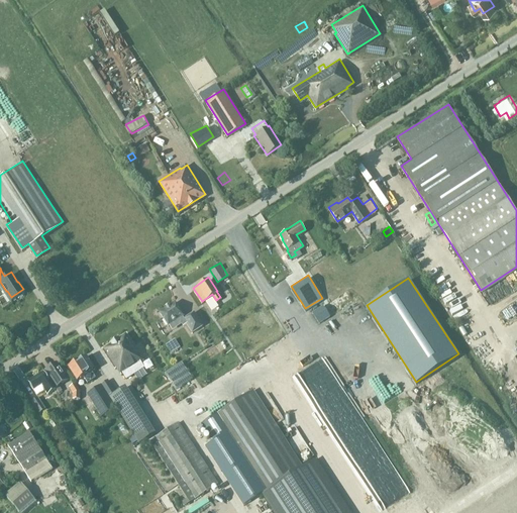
[(184,314),(175,299),(159,309),(170,325),(172,324),(171,322),(184,314)]
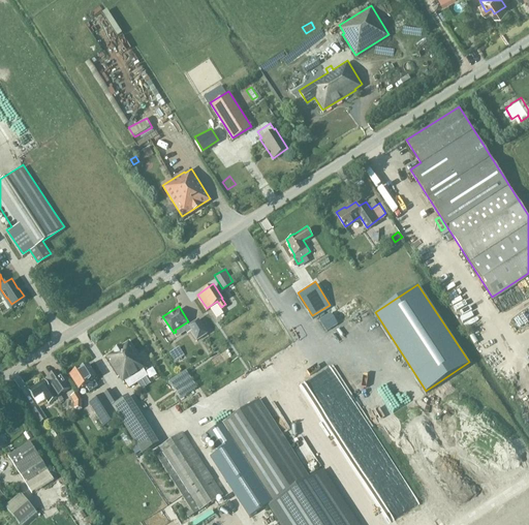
[(518,320),(525,314),(519,306),(511,312),(518,320)]
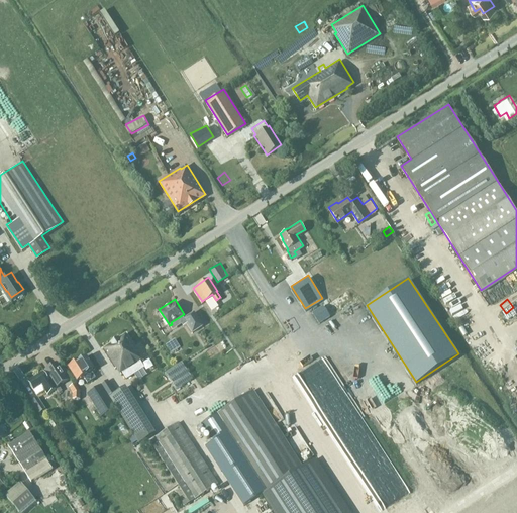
[(330,314),(323,303),(312,310),(319,321),(330,314)]
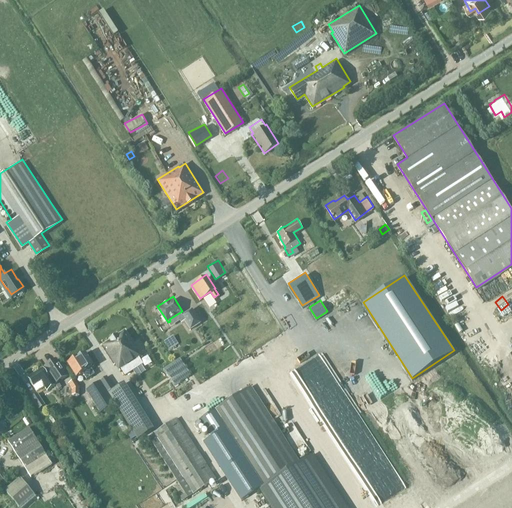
[(200,320),(191,307),(181,313),(190,327),(200,320)]
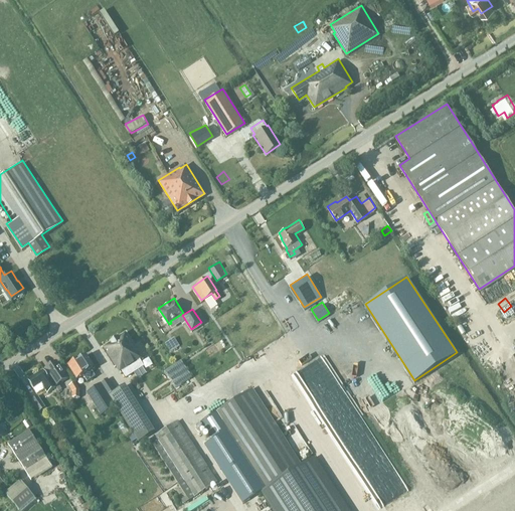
[(126,374),(133,369),(130,365),(140,358),(139,357),(142,355),(125,330),(101,345),(114,365),(116,364),(120,371),(123,370),(126,374)]
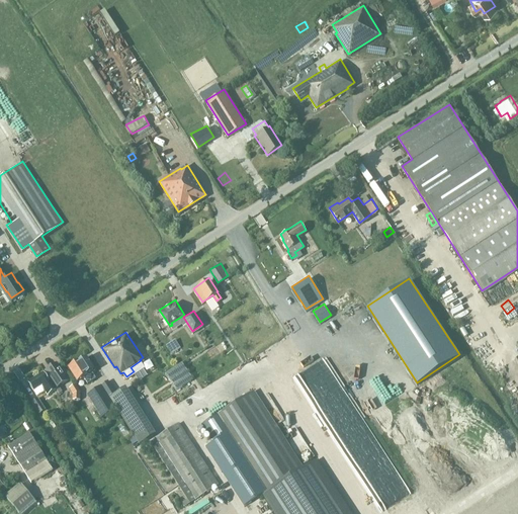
[(217,336),(205,344),(210,351),(222,343),(217,336)]
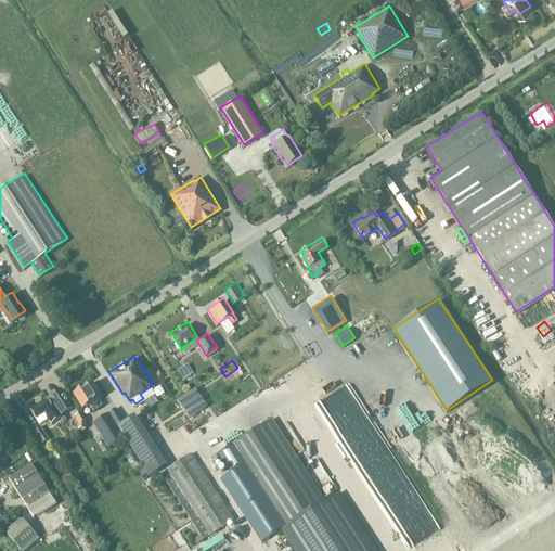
[(178,368),(183,375),(193,369),(188,361),(178,368)]
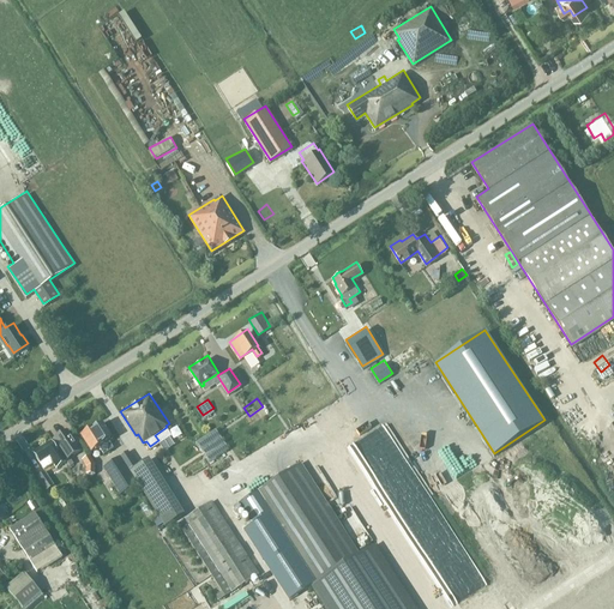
[(107,439),(112,435),(102,420),(80,433),(91,450),(98,445),(103,451),(112,446),(107,439)]
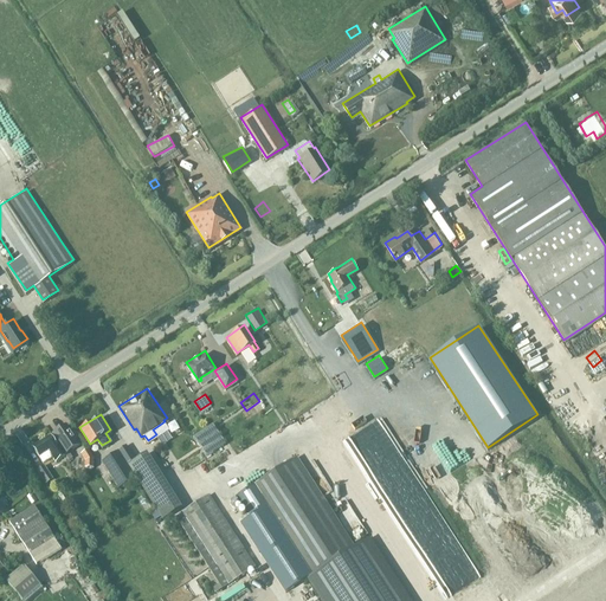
[(213,421),(193,434),(206,453),(226,440),(213,421)]
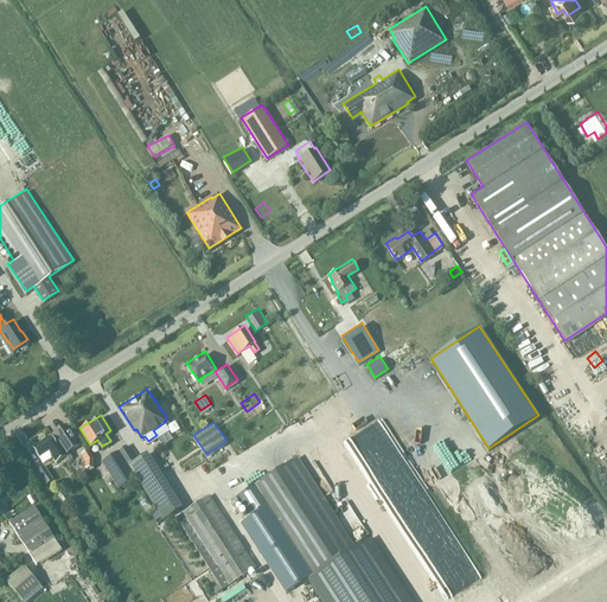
[(66,423),(52,433),(59,443),(68,458),(72,455),(69,449),(80,442),(74,434),(66,423)]
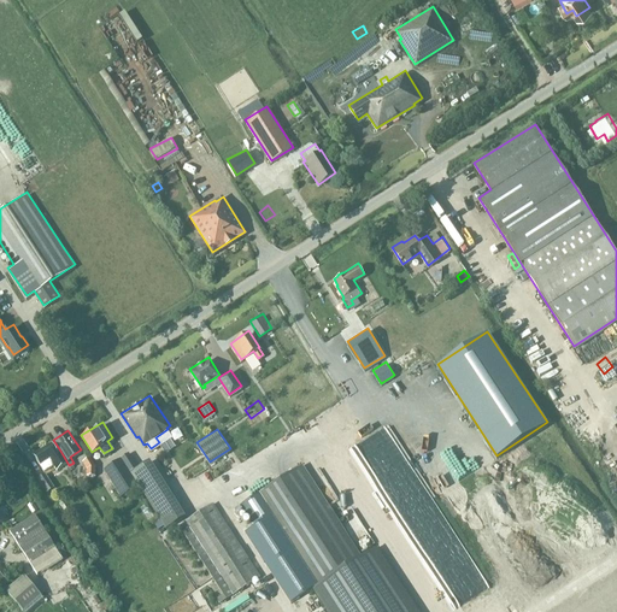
[(43,468),(53,462),(57,468),(66,460),(59,449),(58,449),(52,440),(33,452),(43,468)]
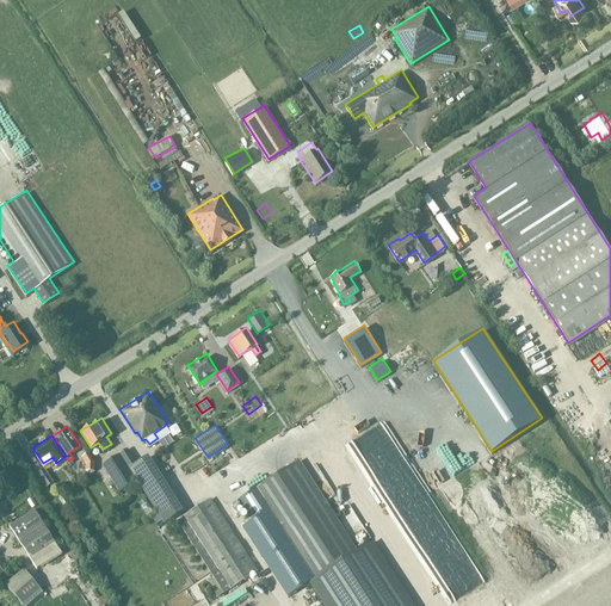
[(119,489),(137,478),(129,465),(136,461),(127,446),(103,463),(119,489)]
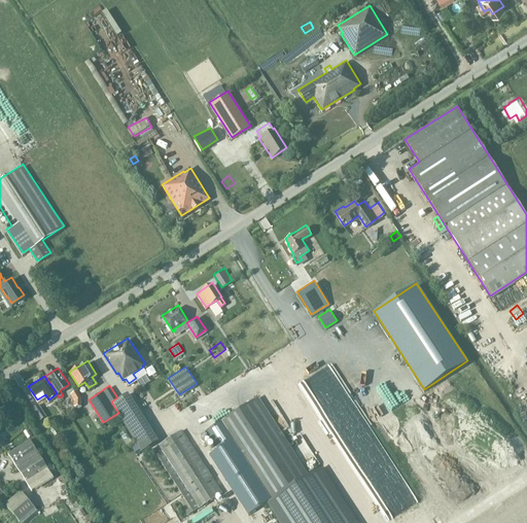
[(80,394),(76,388),(71,392),(74,397),(80,394)]
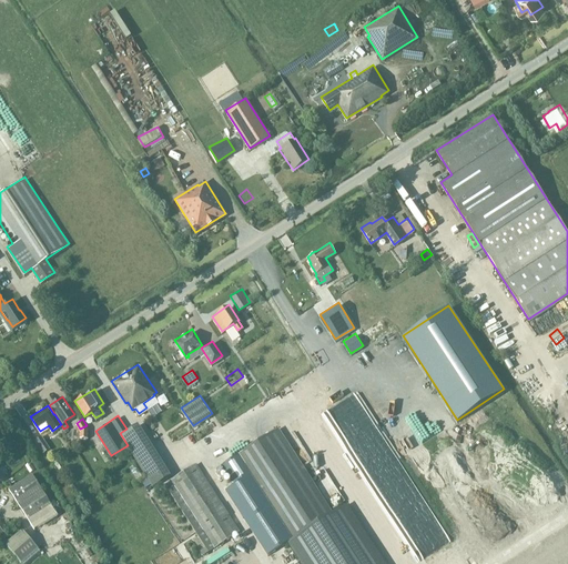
[(138,422),(120,433),(128,445),(153,484),(170,473),(138,422)]
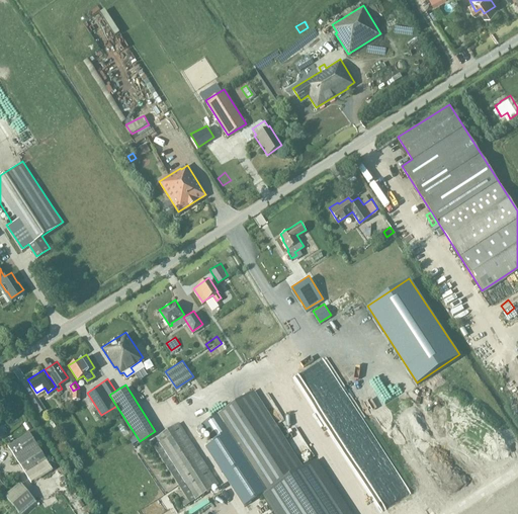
[(315,457),(303,465),(253,389),(201,422),(213,440),(205,445),(244,504),(264,491),(278,513),(350,513),(318,462),(315,457)]
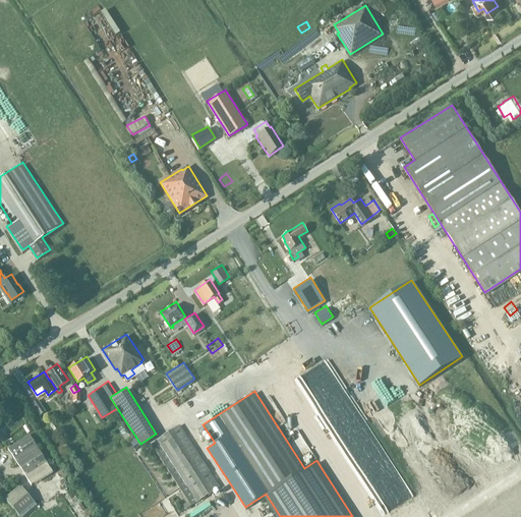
[(32,401),(40,413),(46,409),(38,397),(32,401)]
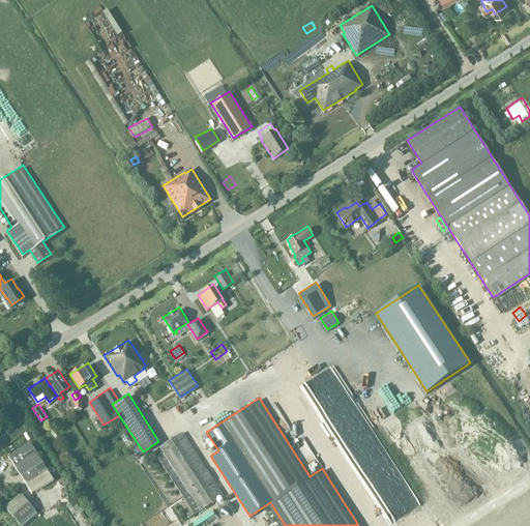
[(71,405),(66,408),(69,413),(75,410),(71,405)]
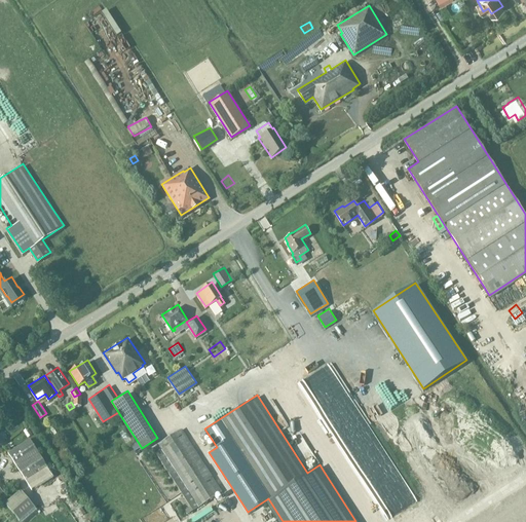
[(189,450),(176,430),(157,442),(161,447),(155,451),(192,509),(221,489),(194,447),(189,450)]
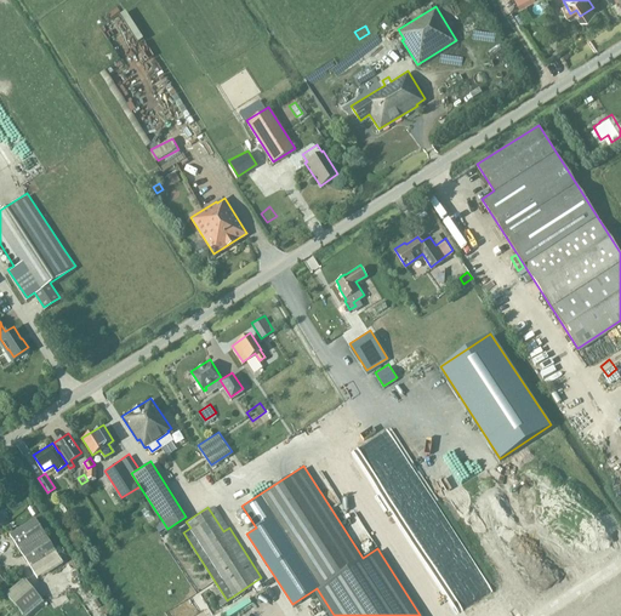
[(35,515),(9,531),(38,576),(63,559),(35,515)]
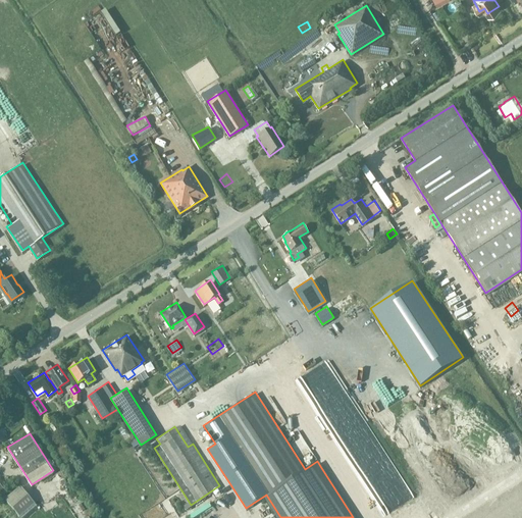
[(338,483),(352,472),(335,453),(323,437),(309,449),(338,483)]
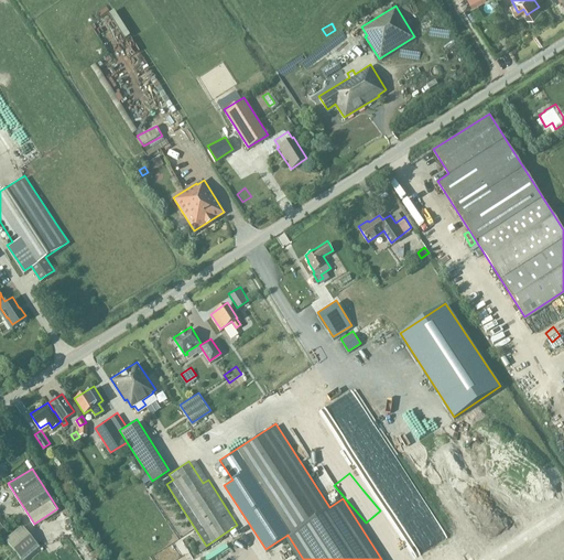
[(409,521),(403,525),(412,537),(418,534),(409,521)]
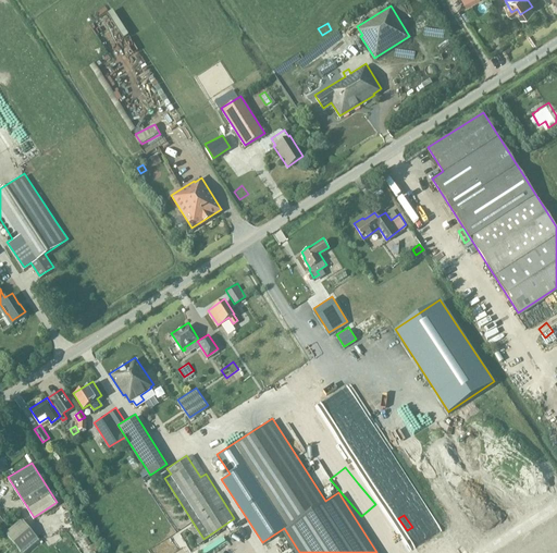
[(5,531),(21,550),(37,536),(22,517),(5,531)]
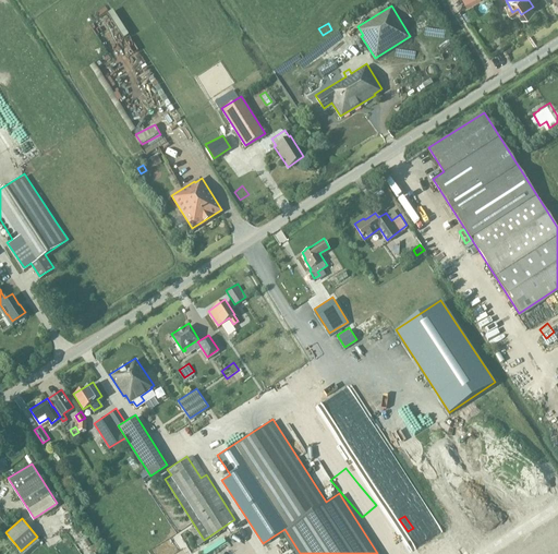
[(400,529),(396,532),(403,542),(408,538),(400,529)]
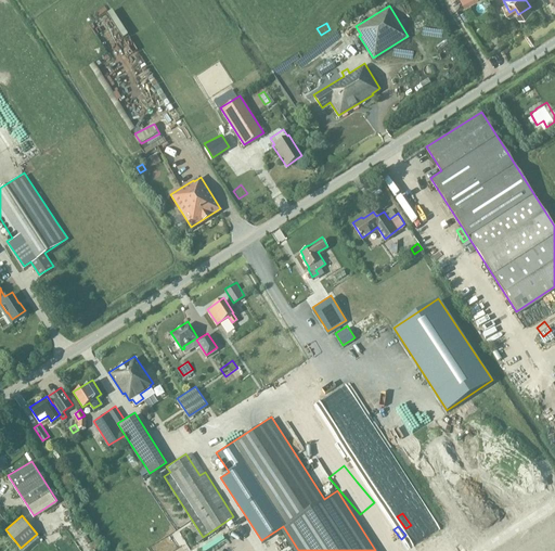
[(179,527),(171,528),(173,541),(182,539),(179,527)]
